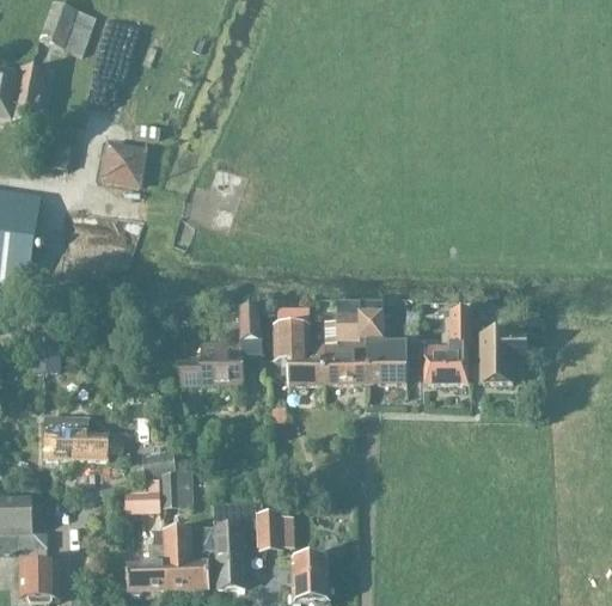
[(96,17),(77,10),(53,1),(40,40),(83,55),(96,17)]
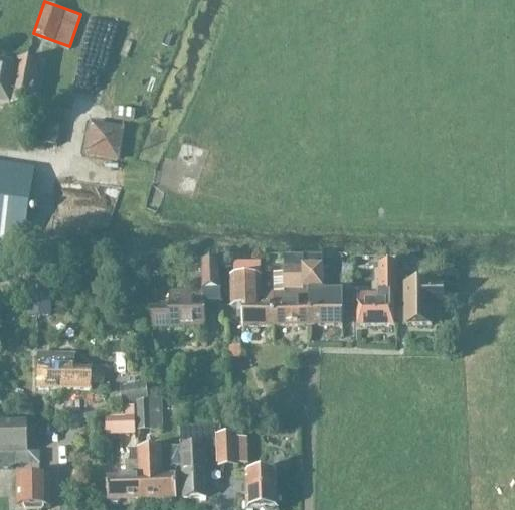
[(76,126),(81,87),(86,88),(89,71),(93,71),(98,33),(79,30),(75,59),(71,58),(62,124),(76,126)]
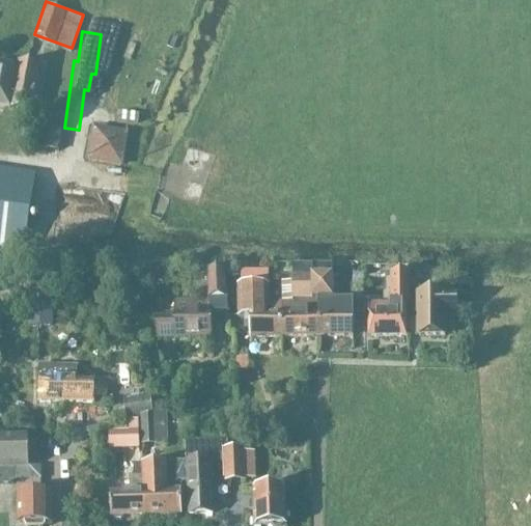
[(0,102),(32,108),(40,61),(18,58),(17,62),(0,58),(0,102)]
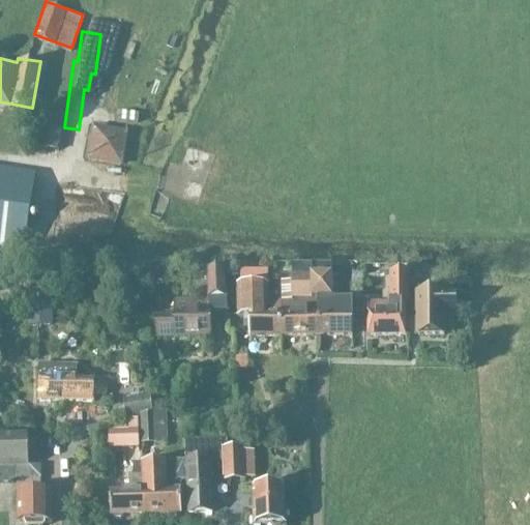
[(118,138),(85,138),(85,169),(118,169),(118,138)]
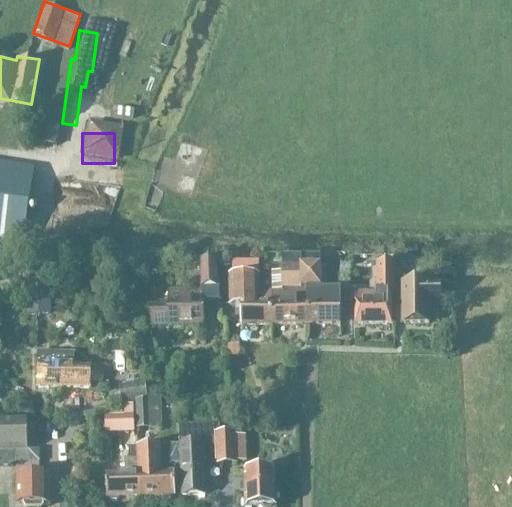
[(0,159),(0,237),(8,238),(23,241),(24,237),(35,165),(0,159)]
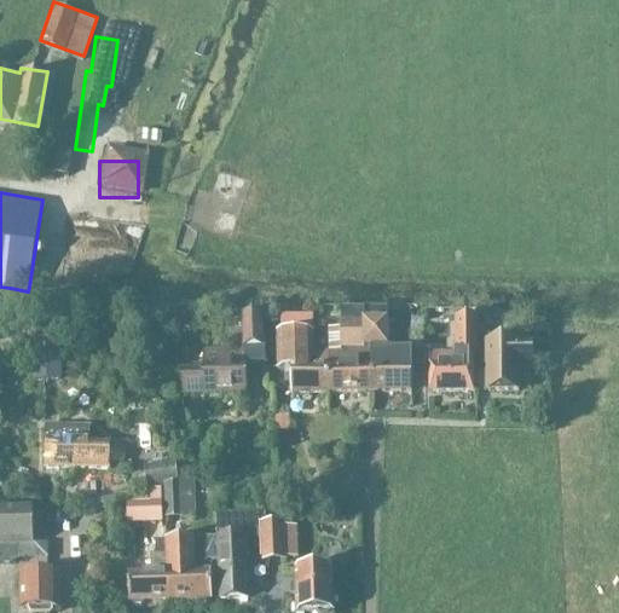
[(340,347),(329,348),(327,387),(363,387),(363,302),(340,304),(340,347)]
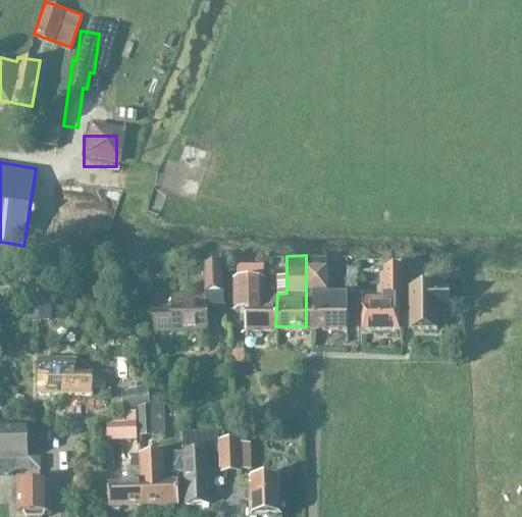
[(306,255),(306,326),(347,326),(347,293),(326,293),(325,255),(306,255)]
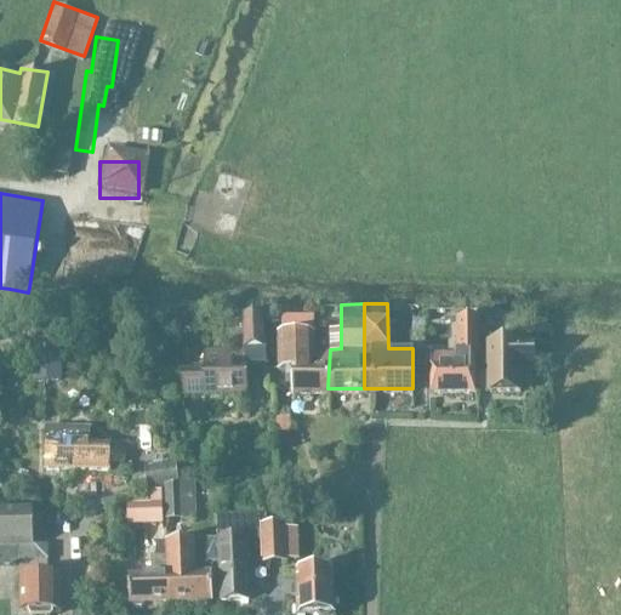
[(265,309),(243,311),(244,345),(266,343),(265,309)]
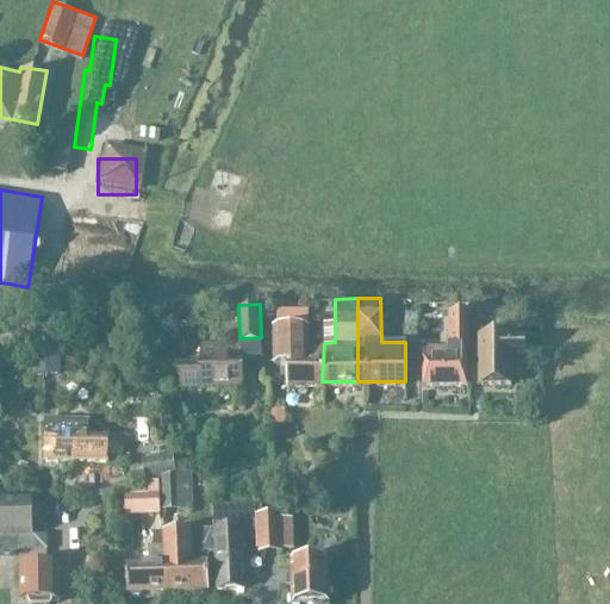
[(468,343),(470,341),(470,307),(450,307),(450,343),(422,343),(423,381),(466,381),(466,343),(468,343)]
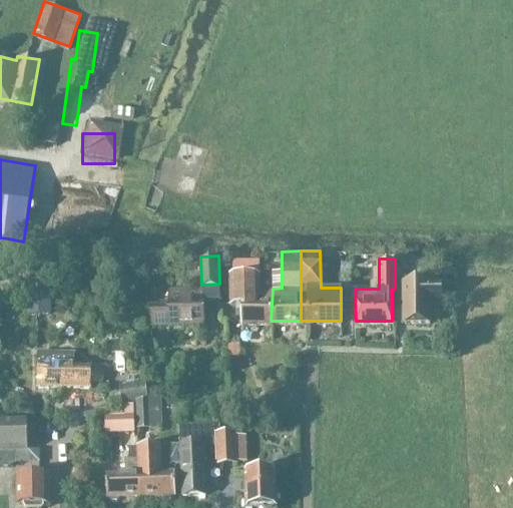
[(271,321),(273,289),(259,289),(259,272),(228,272),(229,303),(240,302),(240,322),(271,322),(271,321)]
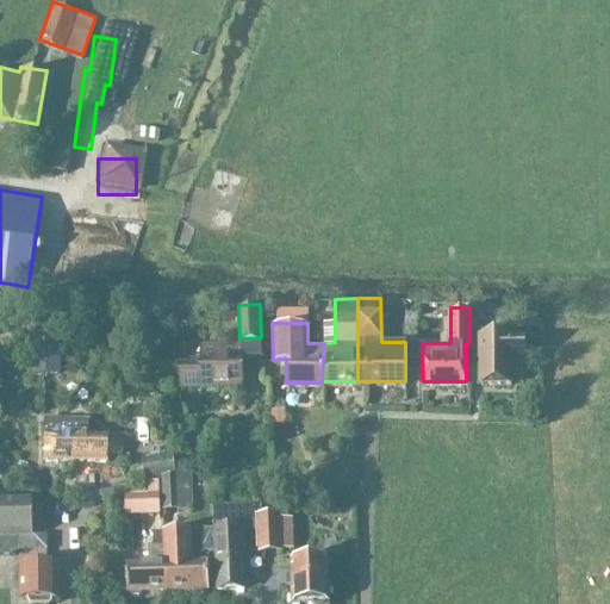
[(524,332),(479,332),(479,380),(510,380),(510,360),(524,360),(524,332)]
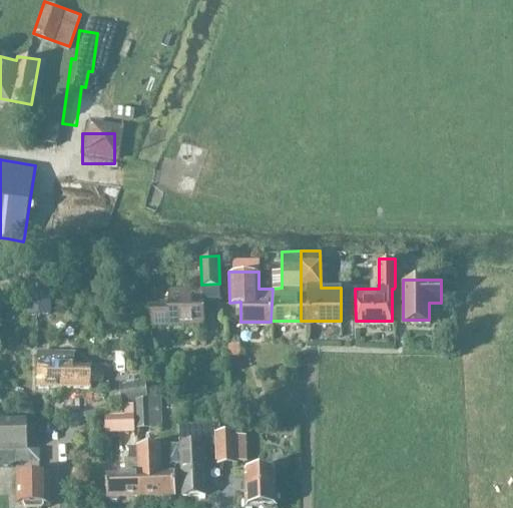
[(51,306),(51,287),(34,286),(33,305),(51,306)]
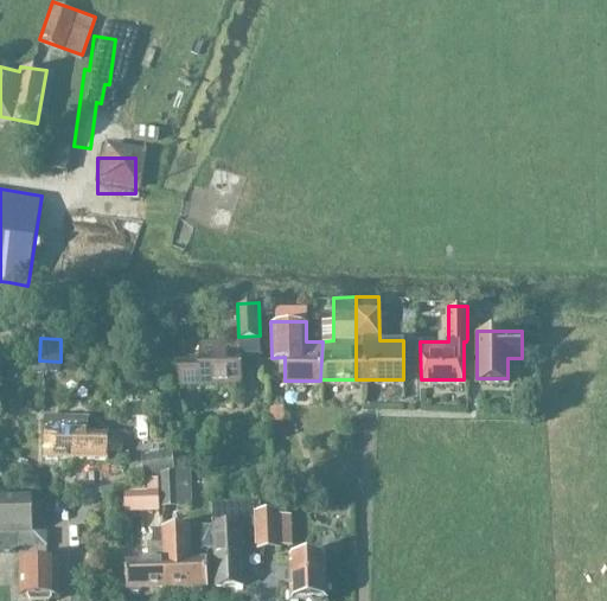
[(179,382),(241,381),(240,352),(238,339),(199,340),(199,358),(178,359),(179,382)]
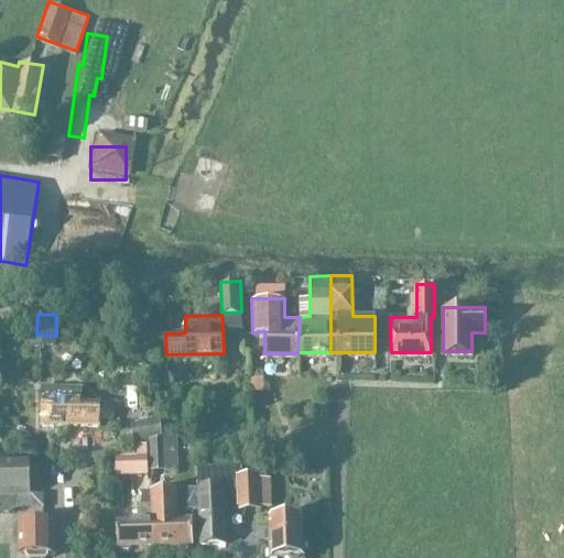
[(99,423),(100,398),(80,397),(80,384),(41,383),(40,422),(99,423)]
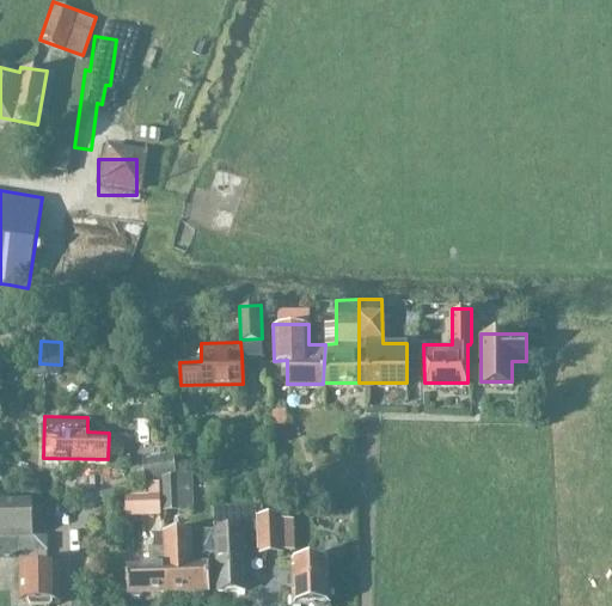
[(145,476),(176,472),(173,453),(142,457),(145,476)]
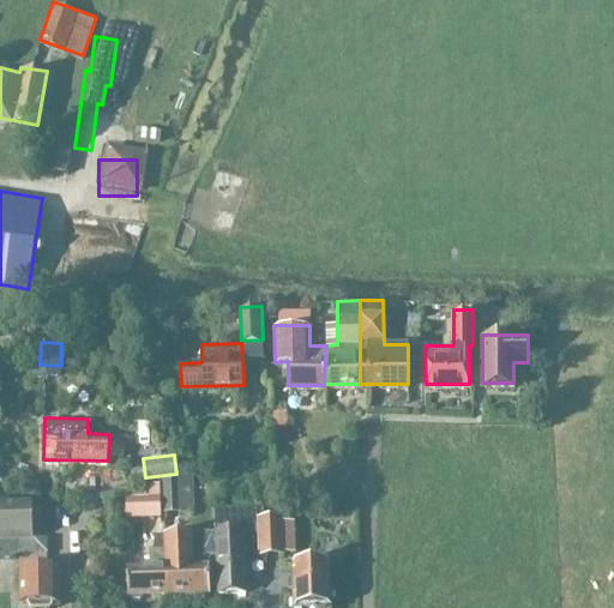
[(176,475),(162,476),(164,509),(193,507),(192,471),(178,471),(176,475)]
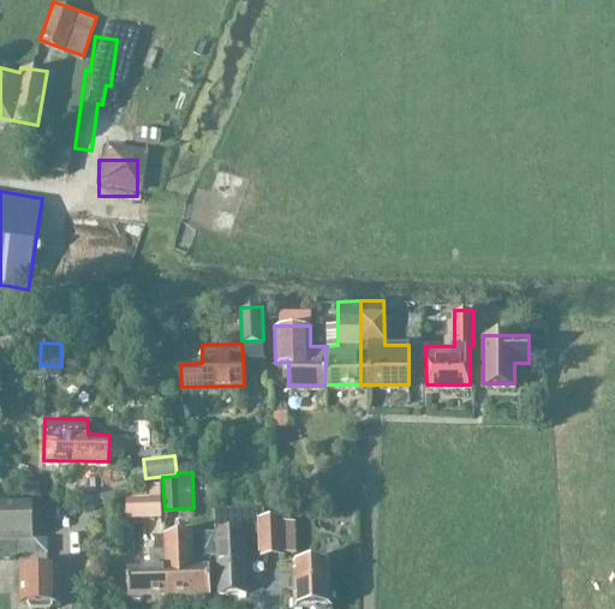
[(160,482),(149,482),(149,494),(126,494),(126,514),(150,514),(161,514),(160,494),(160,482)]
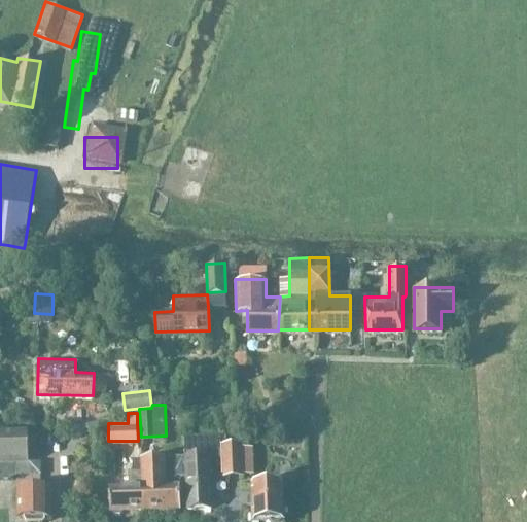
[(0,457),(26,457),(26,440),(23,440),(23,428),(0,428),(0,457)]
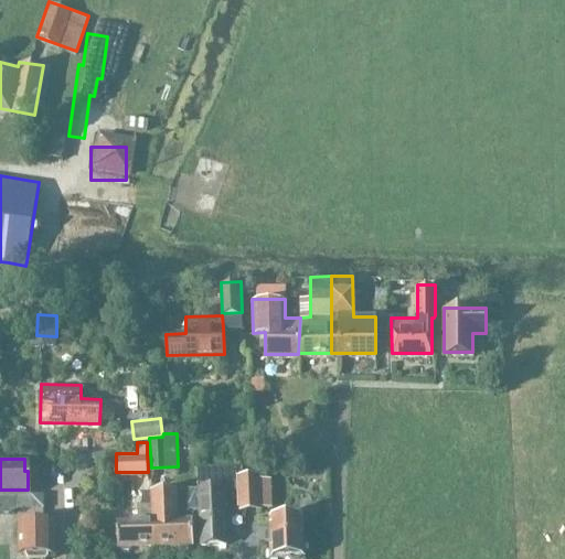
[(234,463),(196,464),(198,487),(200,543),(225,541),(223,488),(235,487),(235,474),(234,463)]
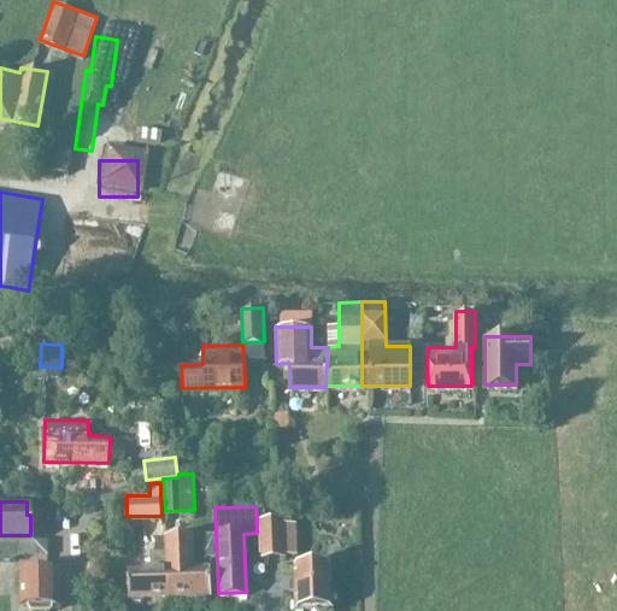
[(264,518),(257,518),(257,533),(259,533),(260,556),(283,554),(282,517),(264,518)]
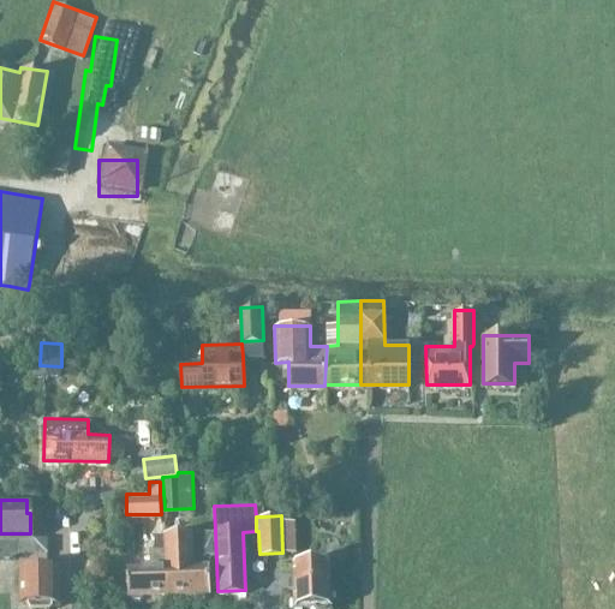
[(149,565),(126,566),(127,593),(131,593),(135,597),(139,597),(143,593),(167,592),(165,548),(163,531),(155,531),(155,548),(149,548),(149,565)]
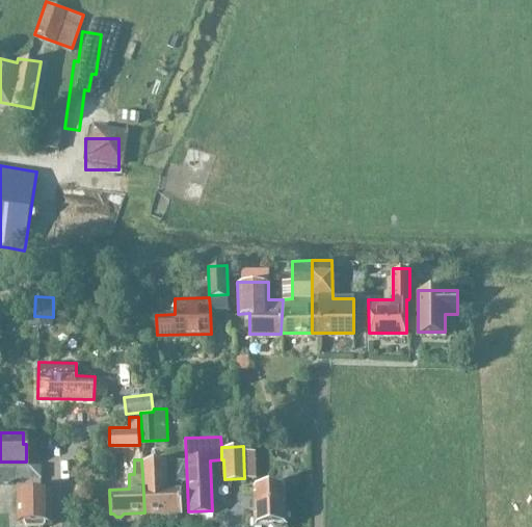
[(142,474),(144,512),(167,511),(170,515),(175,515),(178,511),(180,511),(180,488),(167,488),(166,459),(141,459),(142,474)]
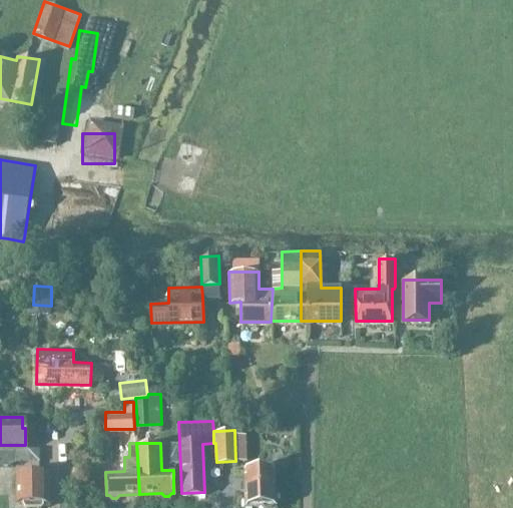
[(244,505),(262,505),(265,507),(268,507),(272,507),(275,504),(277,504),(276,469),(243,470),(244,505)]
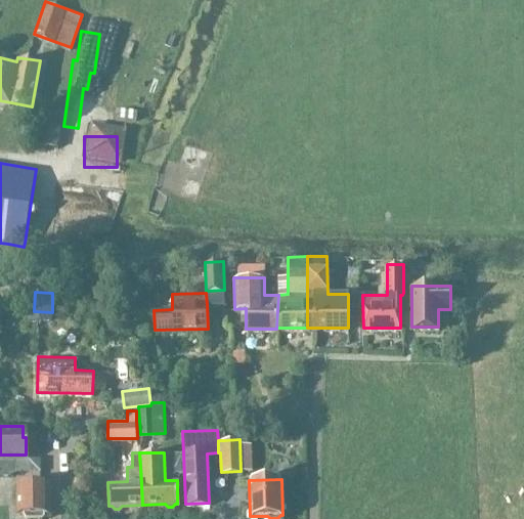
[(43,513),(43,512),(50,512),(50,482),(15,482),(15,513),(24,513),(24,514),(27,517),(40,517),(43,513)]
